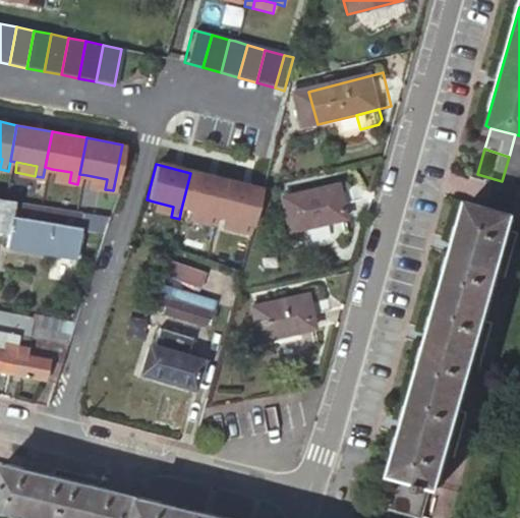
[(71,172),(52,169),(50,179),(69,182),(71,172)]
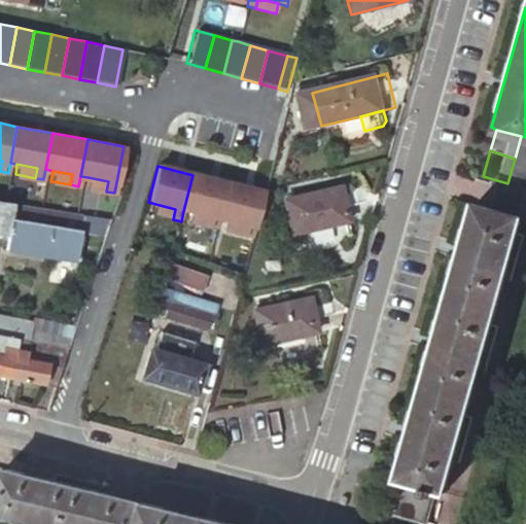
[(228,184),(193,175),(183,211),(190,213),(210,218),(208,229),(216,231),(218,220),(228,184)]
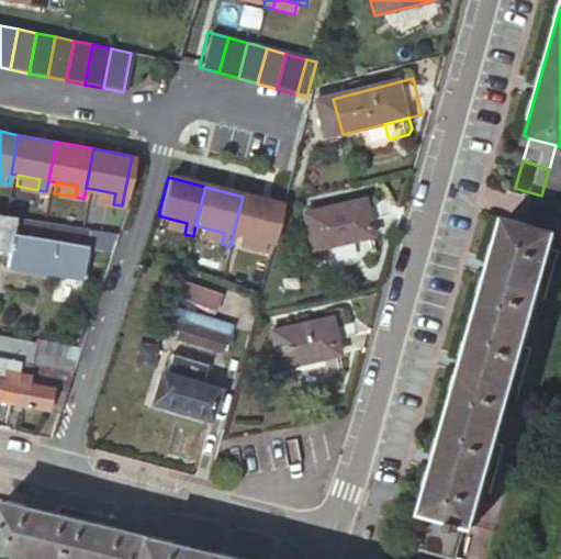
[(541,196),(515,188),(507,216),(534,224),(541,196)]
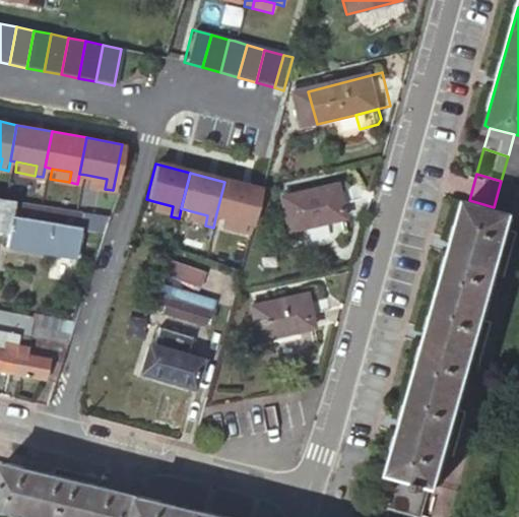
[(107,179),(86,175),(84,185),(105,189),(107,179)]
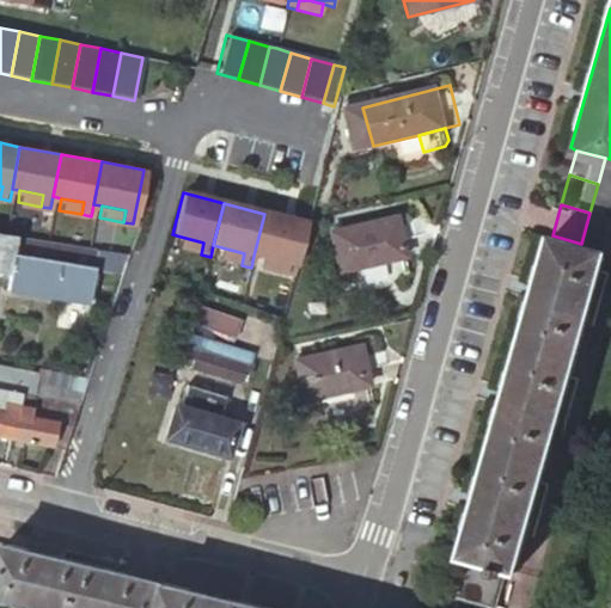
[(306,226),(264,214),(254,256),(262,258),(286,264),(282,276),(292,278),(306,226)]
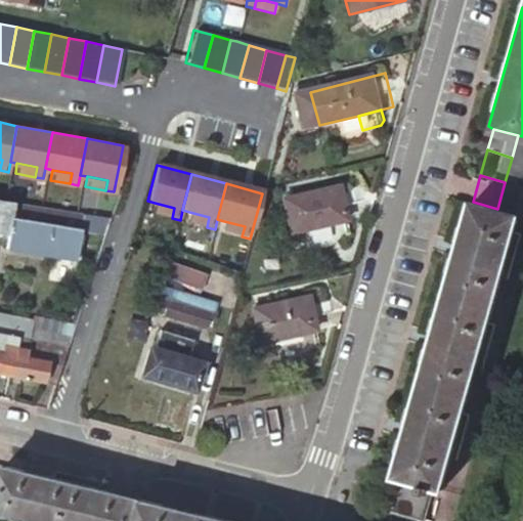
[(281,199),(292,233),(346,221),(336,185),(281,199)]
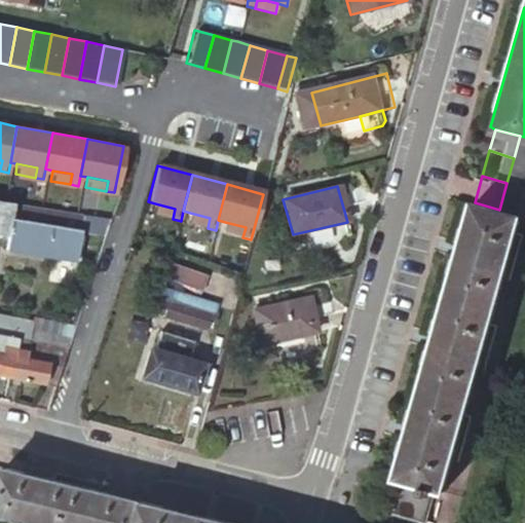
[(499,210),(475,202),(470,201),(390,477),(438,489),(516,215),(499,210)]
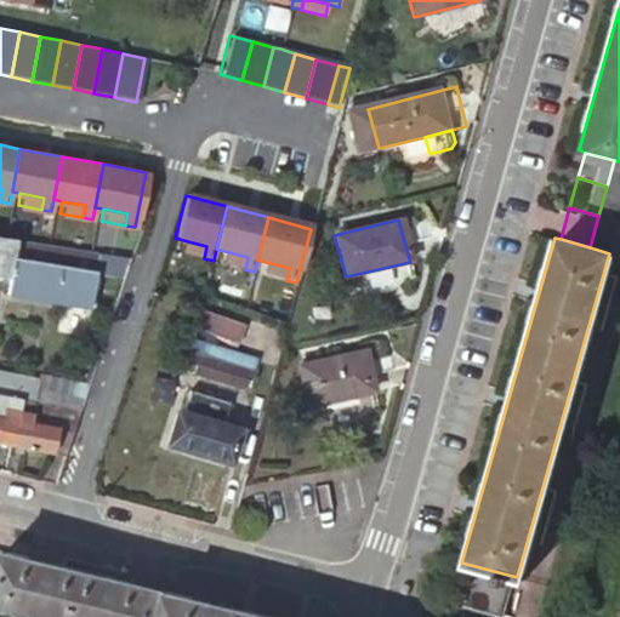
[(4,255),(94,272),(97,253),(7,239),(4,255)]
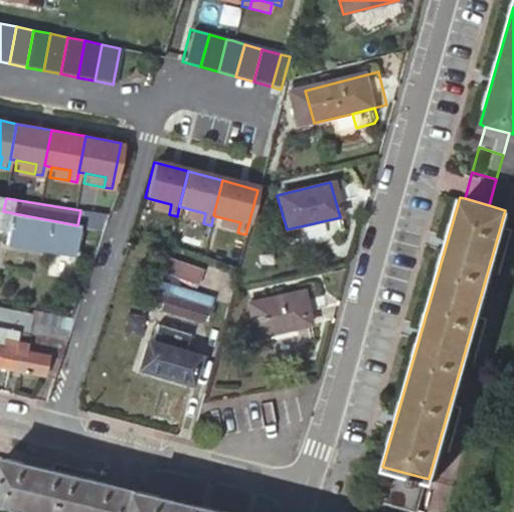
[(171,204),(152,199),(149,209),(169,214),(171,204)]
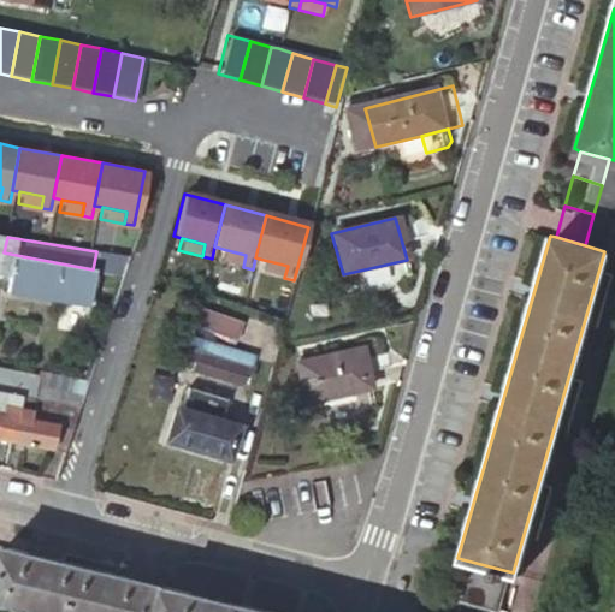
[(246,255),(223,249),(219,261),(243,267),(246,255)]
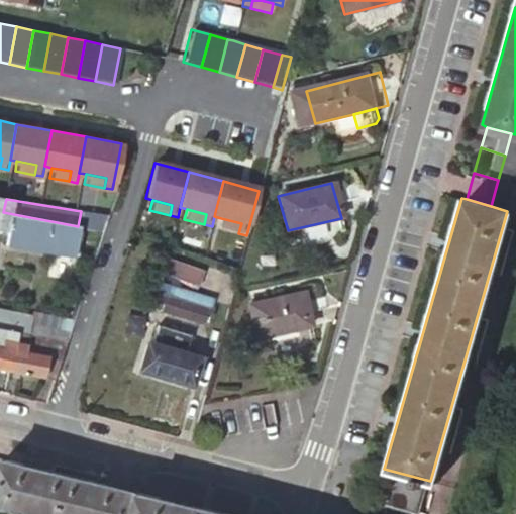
[(78,226),(102,230),(107,216),(81,211),(78,226)]
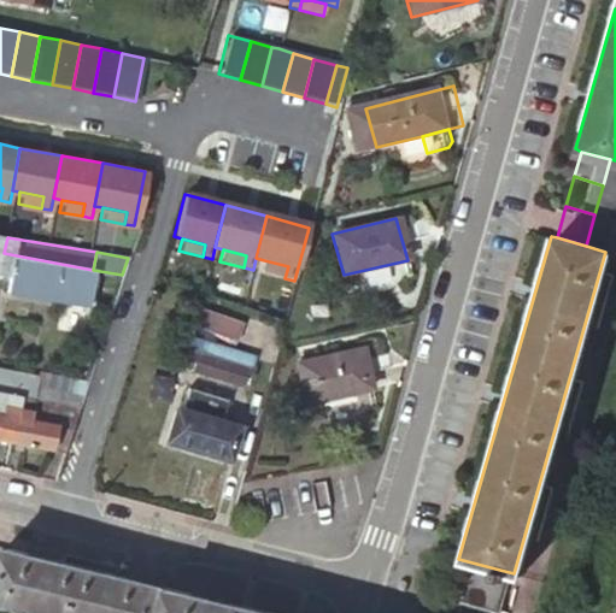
[(87,304),(93,270),(4,253),(1,271),(7,272),(5,290),(87,304)]
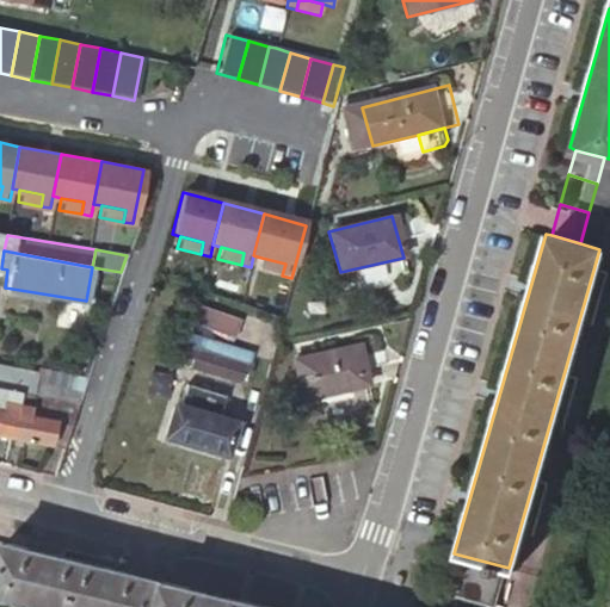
[(262,258),(259,270),(282,276),(285,264),(262,258)]
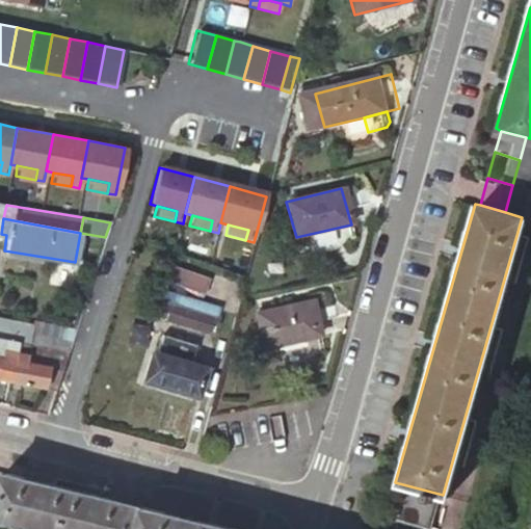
[(207,275),(171,264),(167,280),(202,291),(207,275)]
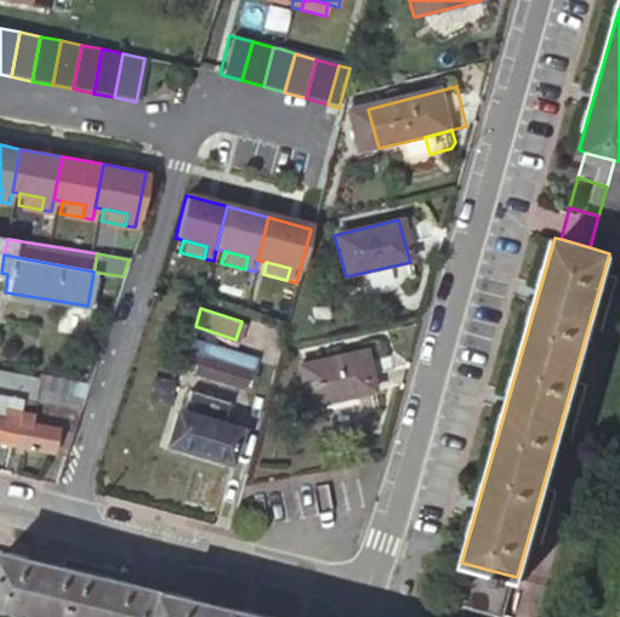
[(198,353),(248,367),(251,369),(255,355),(192,337),(185,358),(197,356),(198,353)]
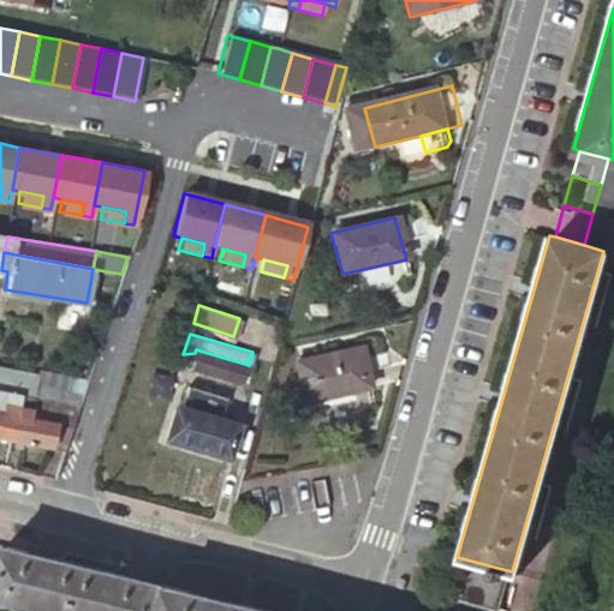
[(83,349),(79,360),(94,364),(100,342),(87,340),(83,349)]
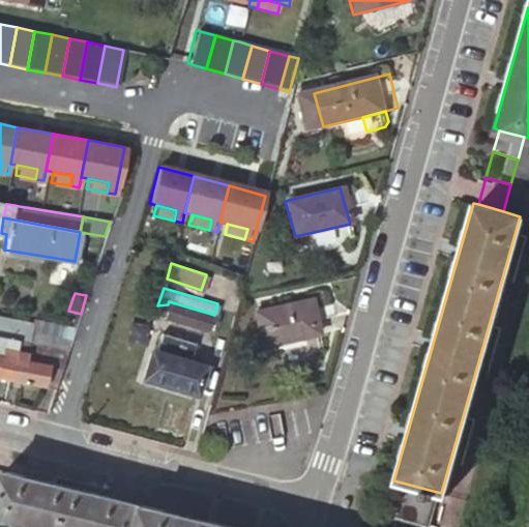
[(256,313),(265,347),(321,332),(313,298),(256,313)]
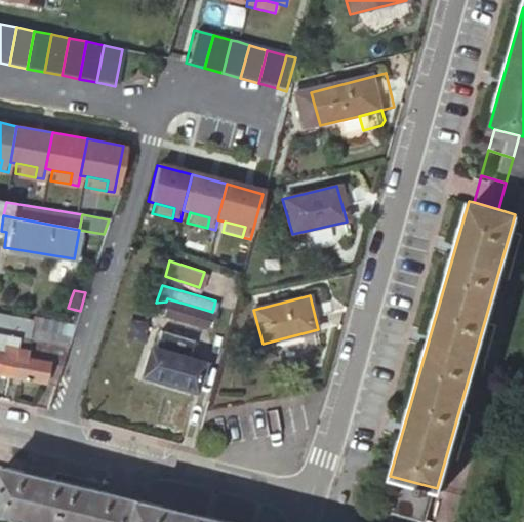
[(212,312),(209,311),(167,298),(166,302),(162,316),(204,327),(207,318),(212,320),(214,312),(212,312)]
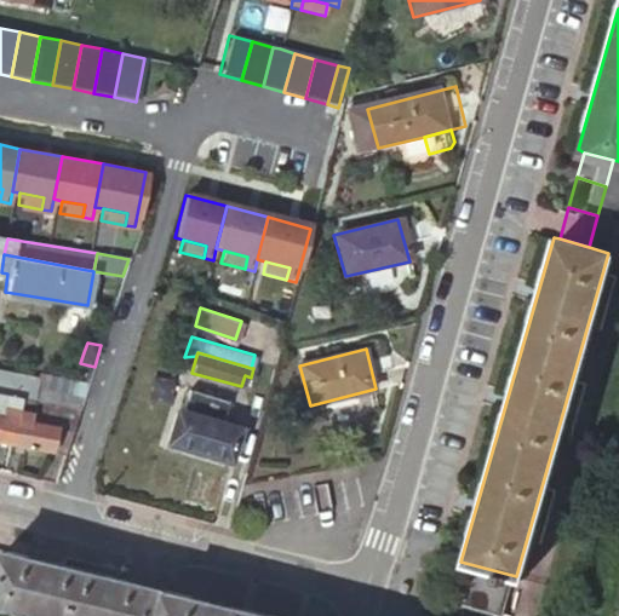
[(181,369),(191,373),(196,356),(184,357),(181,369)]
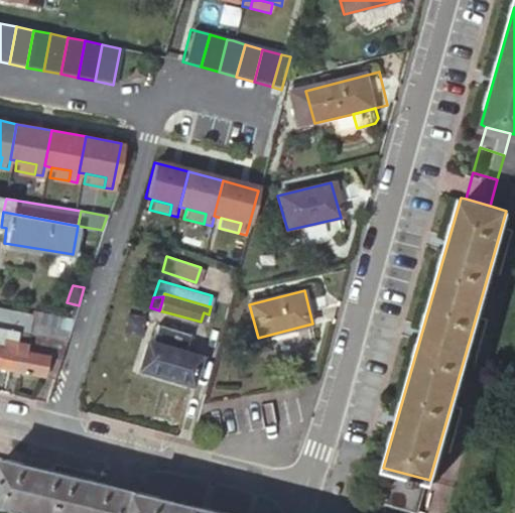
[(0,329),(18,333),(68,343),(79,305),(67,302),(63,313),(48,310),(32,308),(31,311),(0,305),(0,329)]
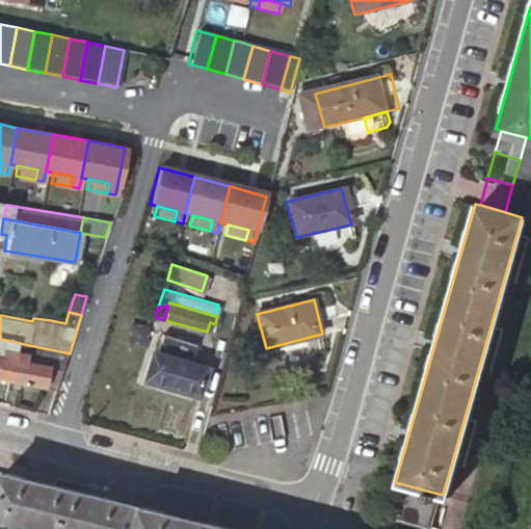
[(193,344),(159,335),(154,354),(152,354),(144,380),(195,395),(203,369),(187,365),(193,344)]
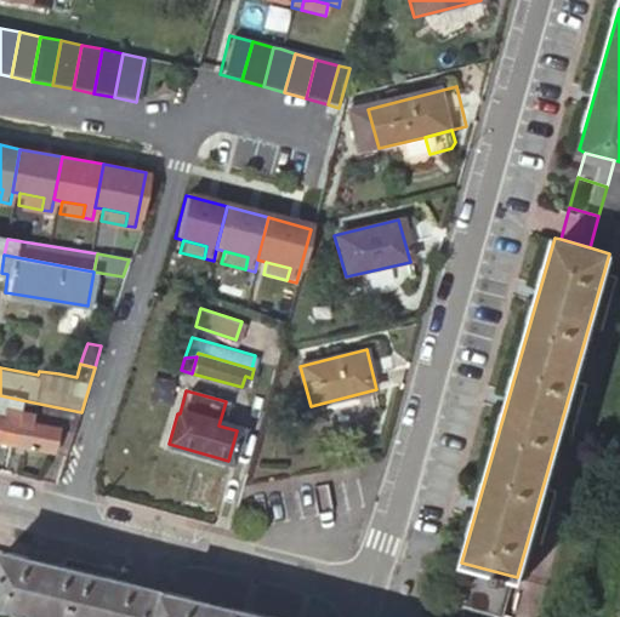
[(0,439),(13,443),(22,400),(0,395),(0,439)]
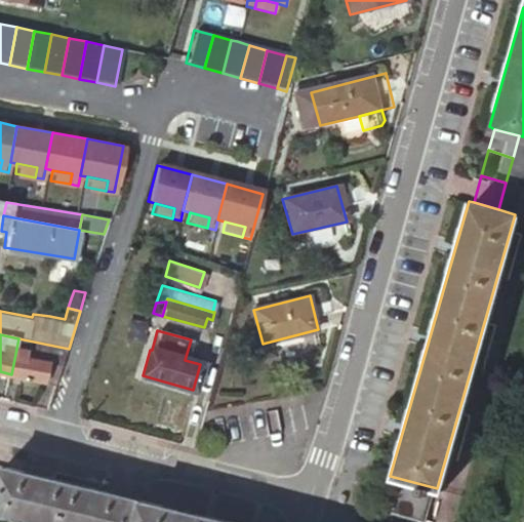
[(11,374),(58,384),(69,349),(18,338),(11,374)]
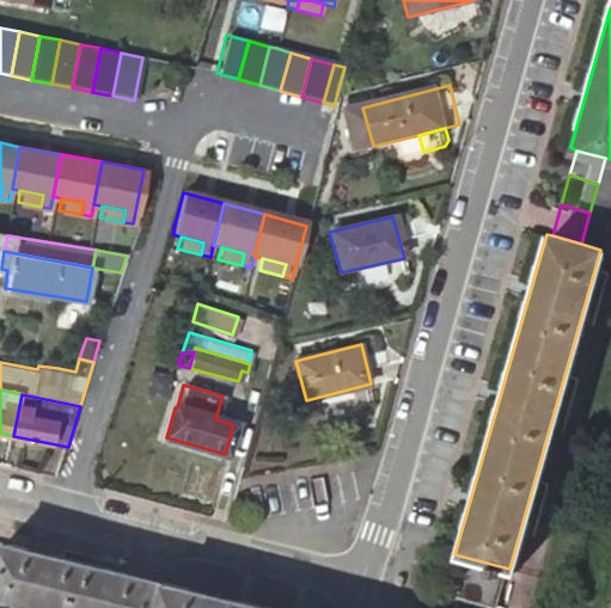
[(0,593),(60,607),(110,607),(121,569),(5,541),(0,560),(0,593)]
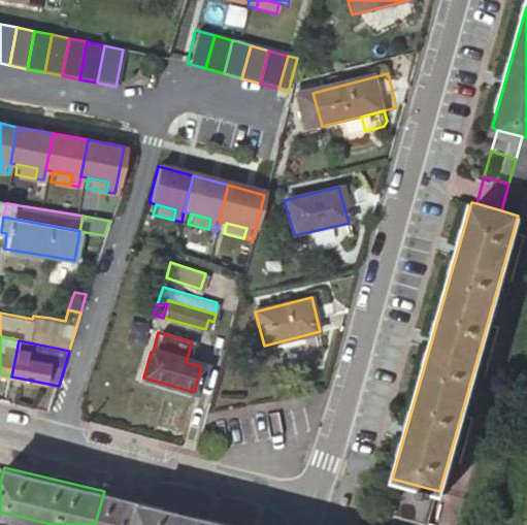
[(104,491),(95,524),(135,524),(141,500),(123,496),(104,491)]
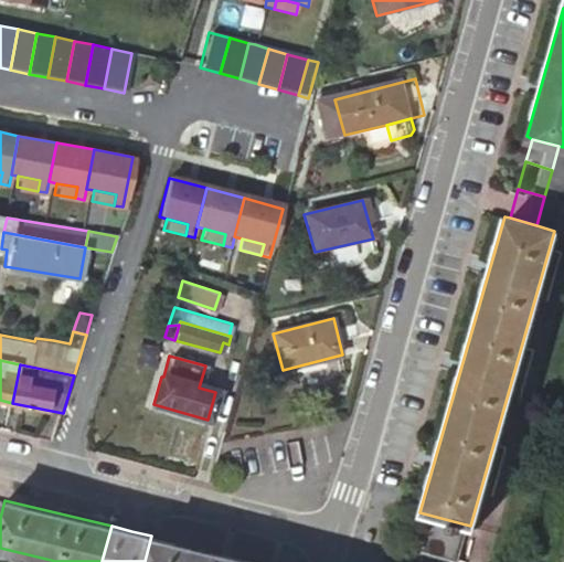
[(145,561),(259,561),(151,536),(145,561)]
